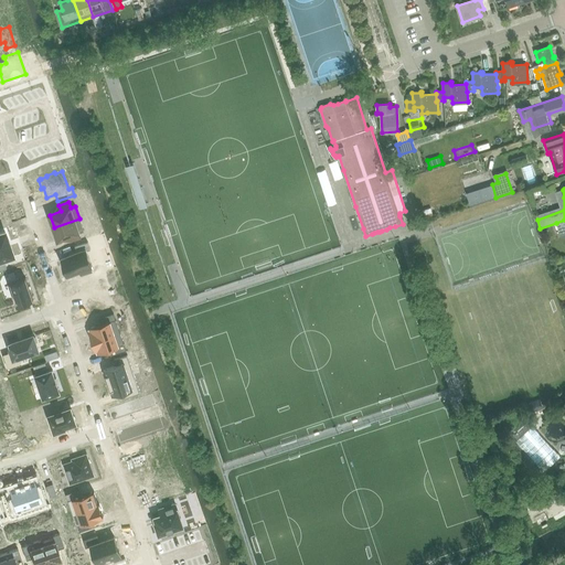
[(80,219),(54,227),(57,241),(70,236),(72,242),(82,238),(80,233),(84,231),(80,219)]
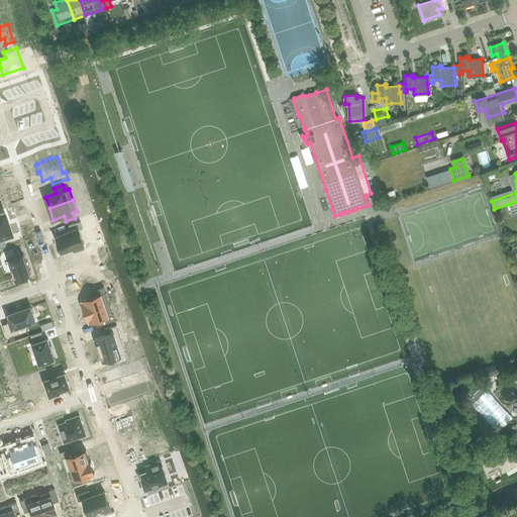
[(4,212),(0,213),(0,246),(5,244),(3,238),(12,234),(10,226),(10,225),(9,226),(7,220),(8,220),(8,219),(7,219),(4,212)]
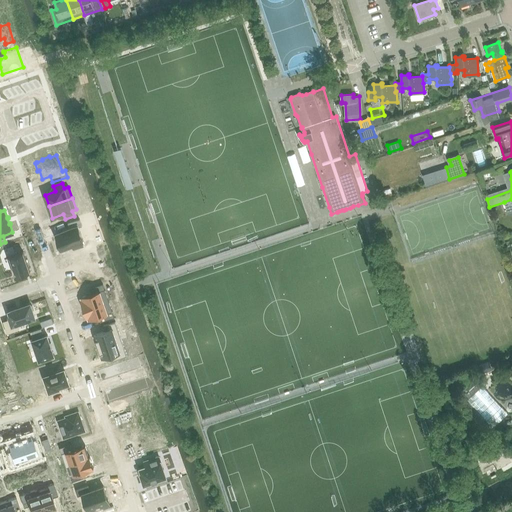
[(70,229),(56,234),(61,249),(73,245),(74,248),(83,245),(82,242),(83,241),(78,227),(82,226),(80,219),(68,223),(70,229)]
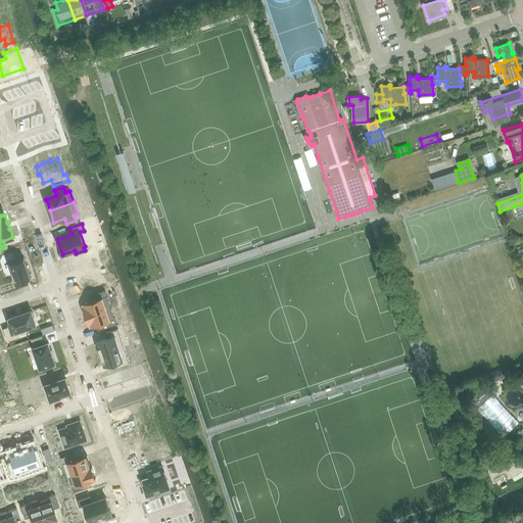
[(24,256),(8,263),(15,283),(17,283),(25,281),(24,280),(31,278),(24,256)]
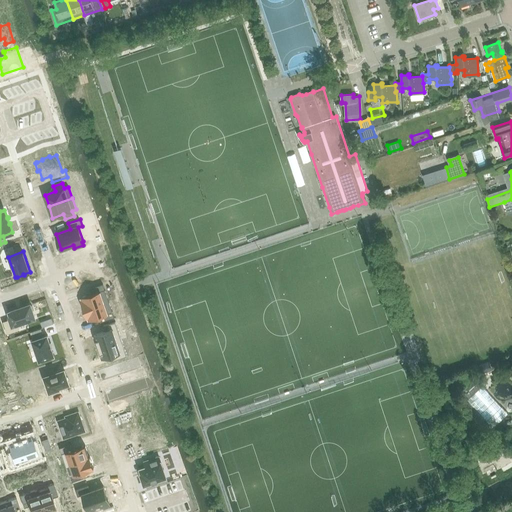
[(82,299),(80,300),(84,309),(109,301),(103,284),(90,288),(92,293),(81,297),(82,299)]
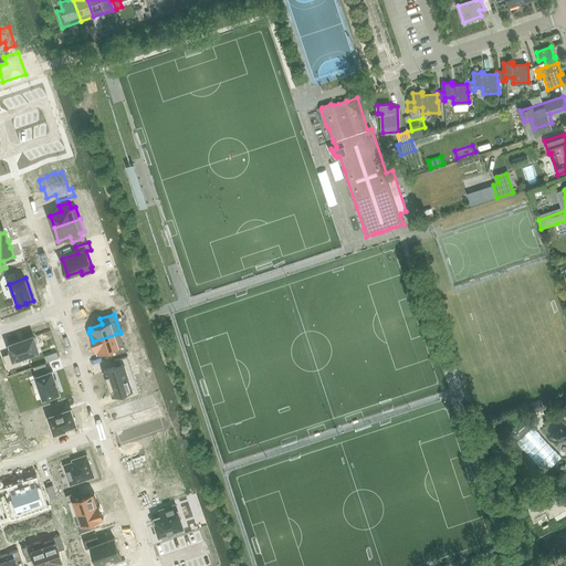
[(121,333),(93,342),(96,353),(97,352),(98,354),(111,349),(113,356),(126,352),(121,333)]
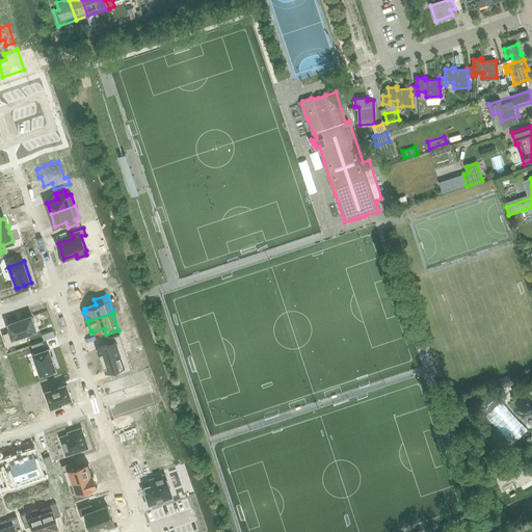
[(10,331),(3,335),(7,346),(20,342),(18,336),(36,329),(31,316),(23,319),(17,321),(8,324),(10,331)]
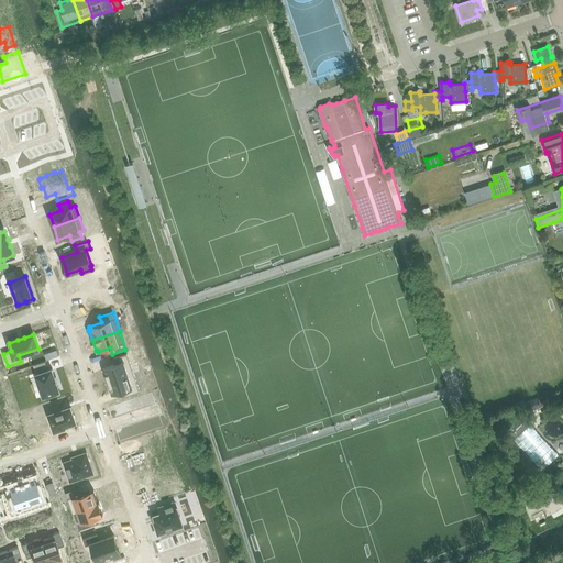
[(116,365),(103,368),(108,382),(133,373),(128,354),(113,359),(116,365)]
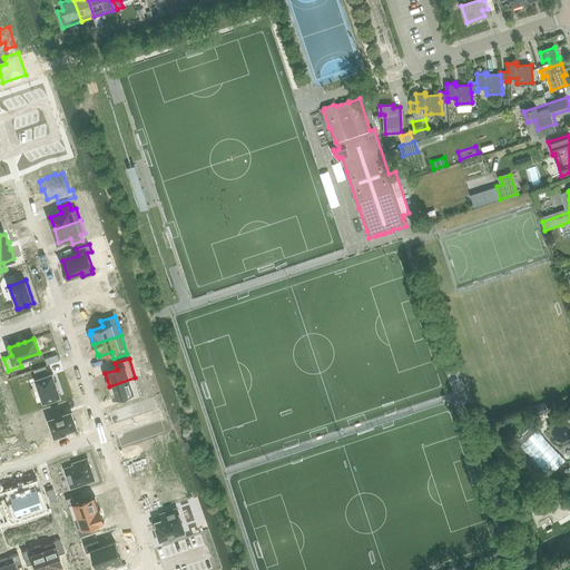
[(51,373),(36,379),(43,402),(60,396),(61,395),(60,394),(59,395),(57,387),(58,387),(58,386),(57,386),(55,383),(56,382),(56,381),(55,382),(52,374),(53,373),(52,372),(51,373)]
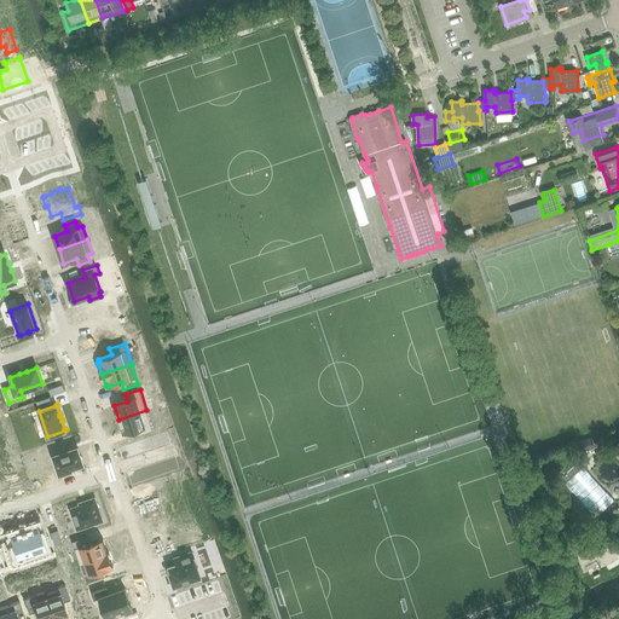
[(146,410),(119,420),(122,433),(133,431),(134,437),(154,431),(146,410)]
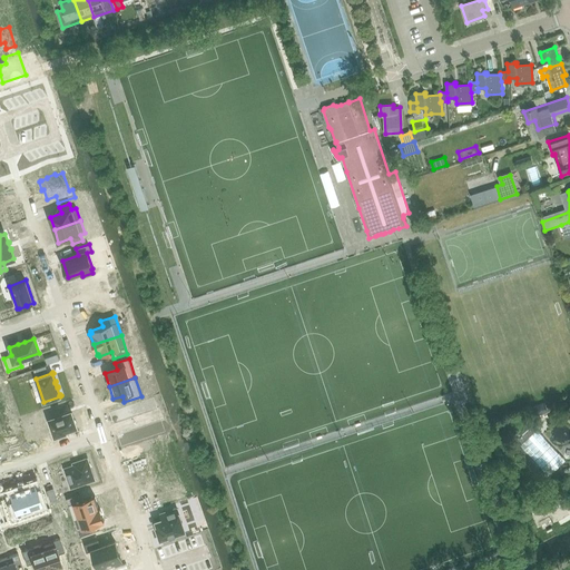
[(29,413),(21,416),(27,430),(33,428),(35,428),(29,413)]
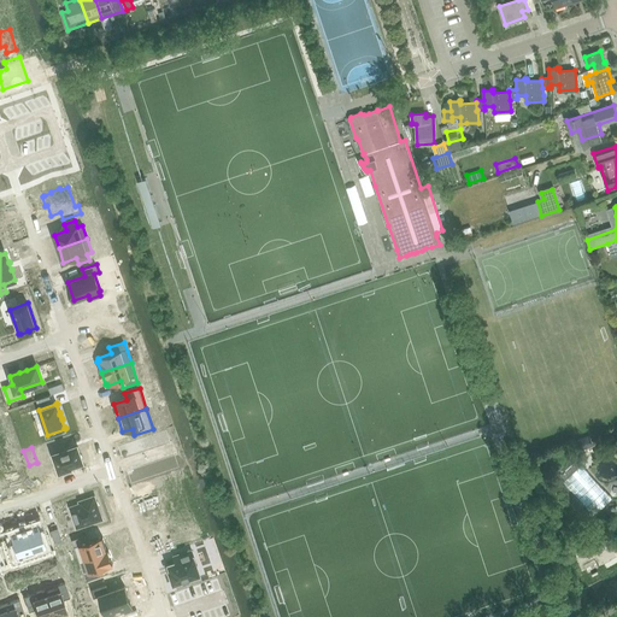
[(77,447),(53,456),(58,471),(83,463),(77,447)]
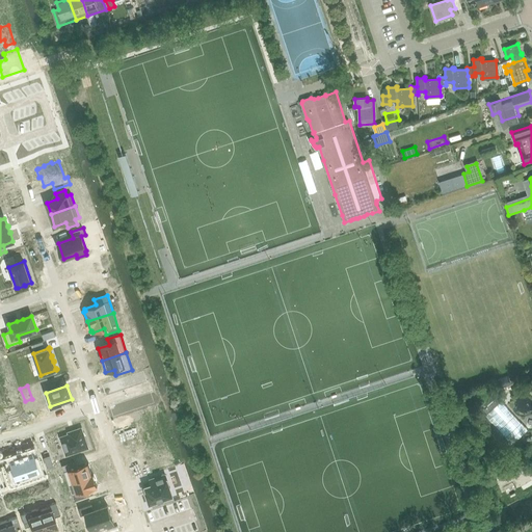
[(21,403),(10,406),(15,417),(24,414),(21,403)]
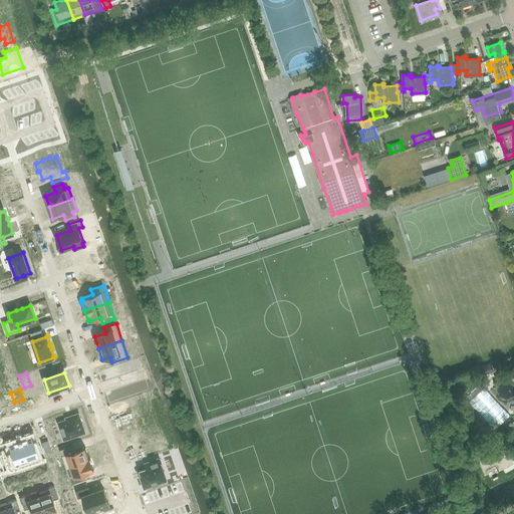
[(10,393),(1,396),(4,407),(14,404),(14,403),(10,393)]
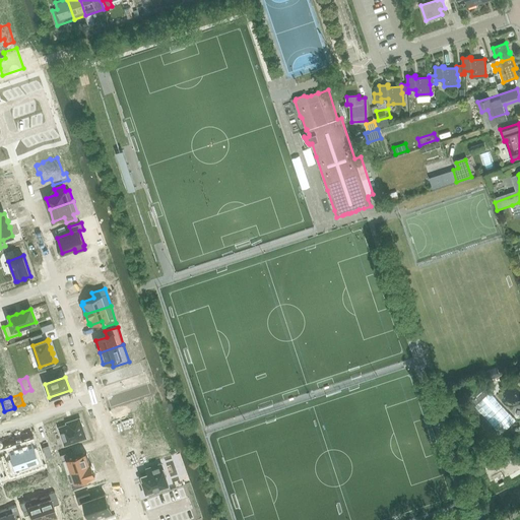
[(126,410),(116,413),(121,429),(130,426),(132,432),(146,427),(144,420),(146,420),(142,407),(127,412),(126,410)]
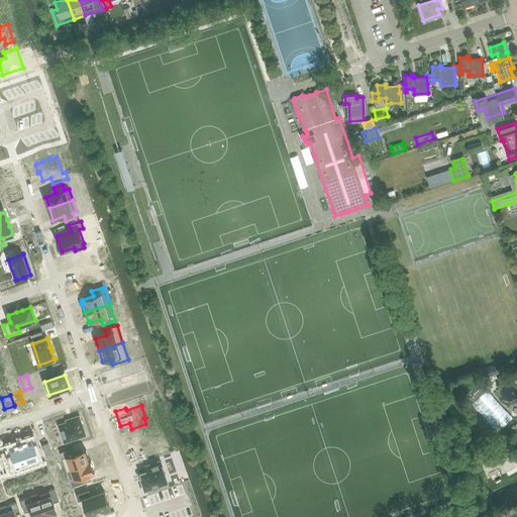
[(68,422),(59,425),(65,441),(85,435),(79,416),(73,418),(72,418),(72,419),(69,420),(69,419),(68,419),(68,420),(67,420),(68,422)]
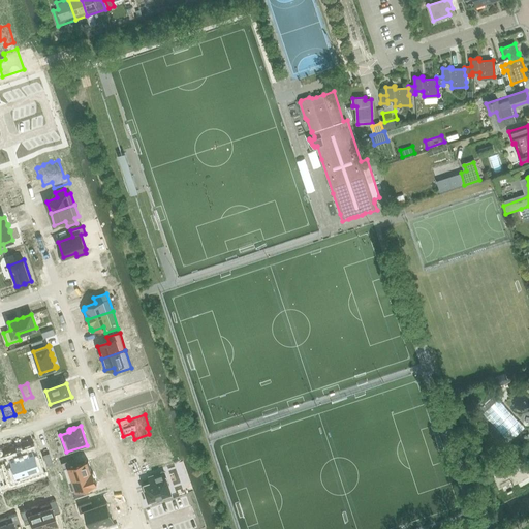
[(32,448),(20,453),(28,476),(45,471),(41,458),(35,460),(32,448)]
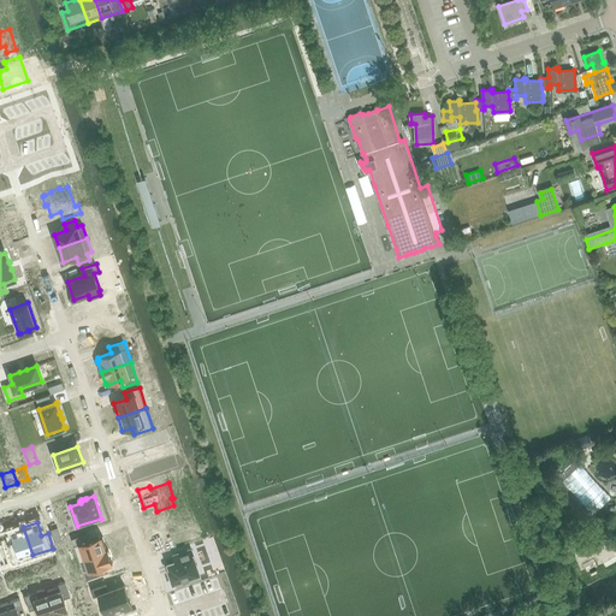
[(12,542),(6,543),(12,562),(33,555),(23,527),(10,532),(12,542)]
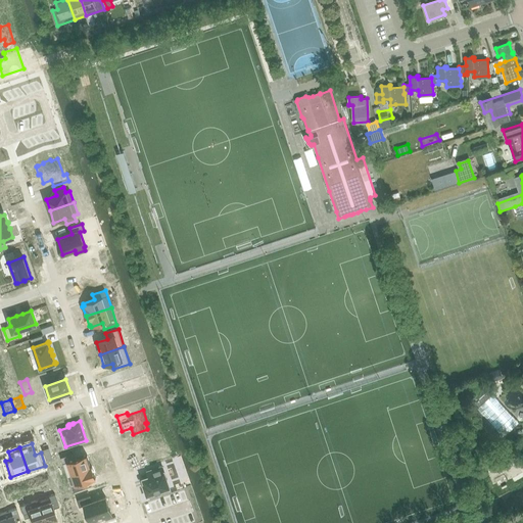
[(48,447),(43,449),(46,460),(52,458),(48,447)]
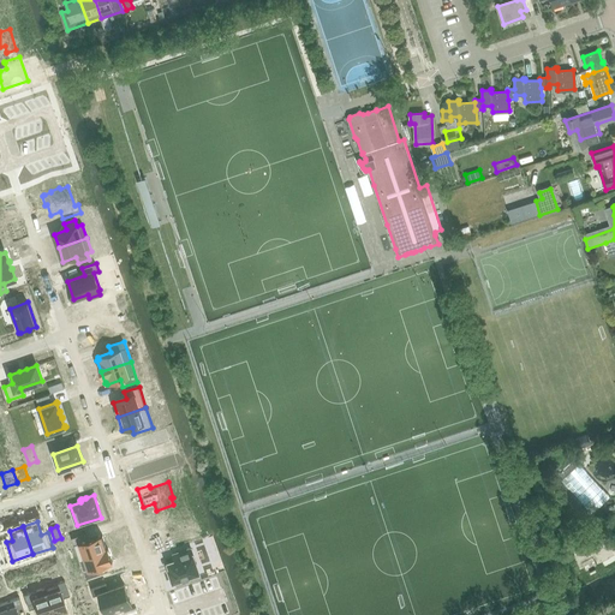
[(87,532),(71,538),(78,559),(107,548),(102,535),(89,539),(87,532)]
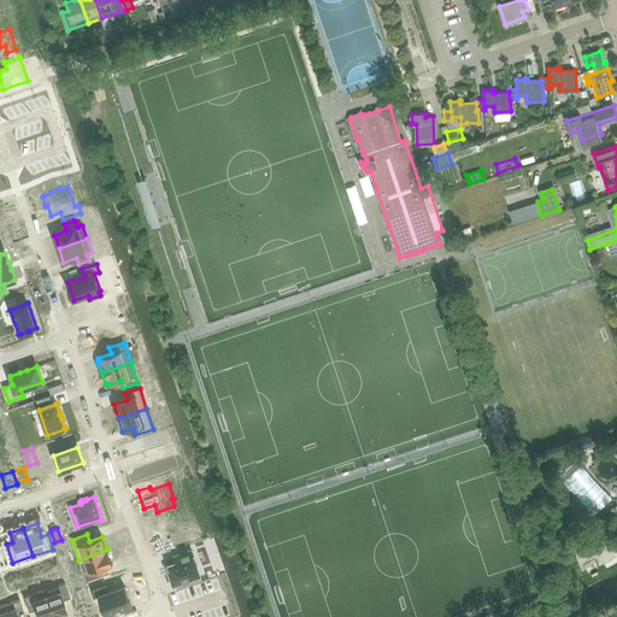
[(107,550),(78,560),(86,581),(100,575),(98,569),(113,564),(109,550),(107,550)]
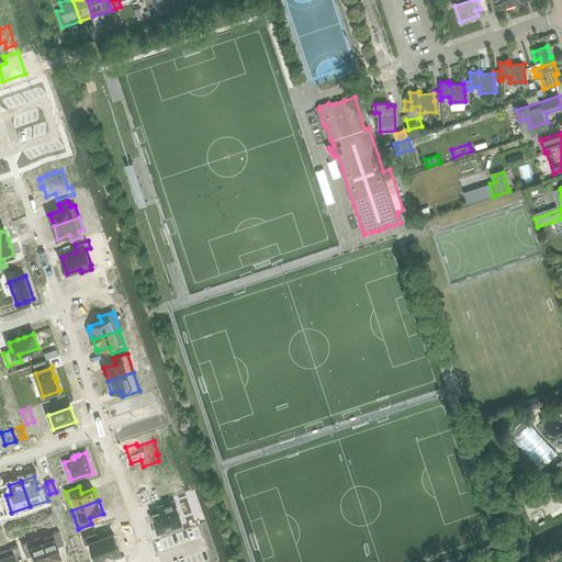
[(161,513),(155,515),(156,520),(155,520),(156,523),(155,523),(155,524),(156,524),(158,528),(157,528),(157,529),(158,529),(158,531),(167,528),(167,529),(173,527),(173,526),(181,523),(173,502),(159,506),(161,513)]
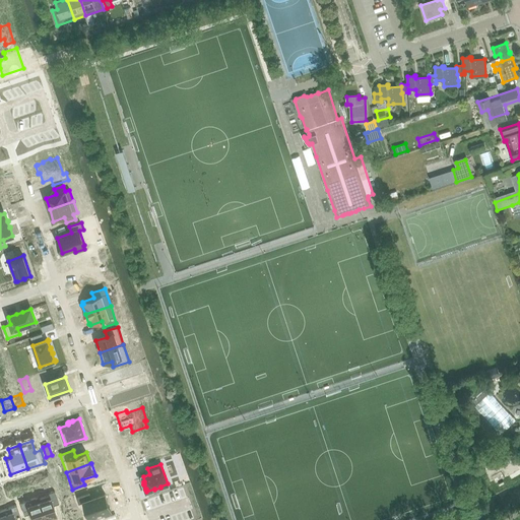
[(39,499),(38,499),(45,519),(51,519),(56,519),(55,518),(57,517),(53,505),(59,504),(55,491),(48,493),(49,496),(39,499)]
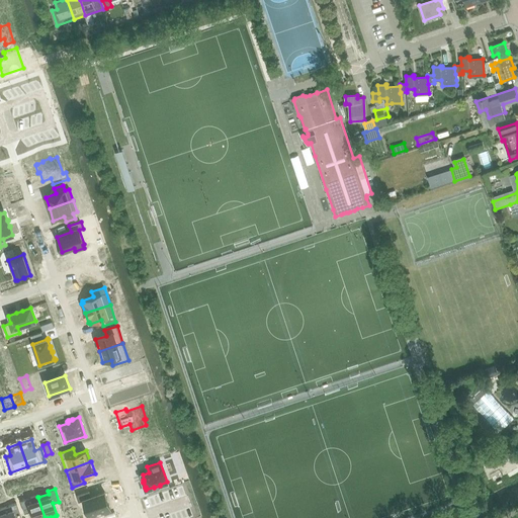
[(89,491),(76,495),(79,502),(84,500),(89,517),(110,509),(104,492),(91,497),(89,491)]
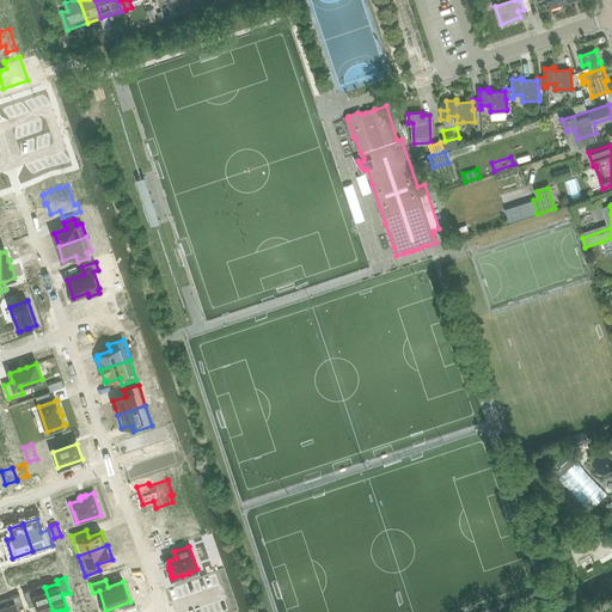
[(44,585),(24,592),(29,606),(35,604),(37,611),(53,611),(44,587),(46,587),(44,585)]
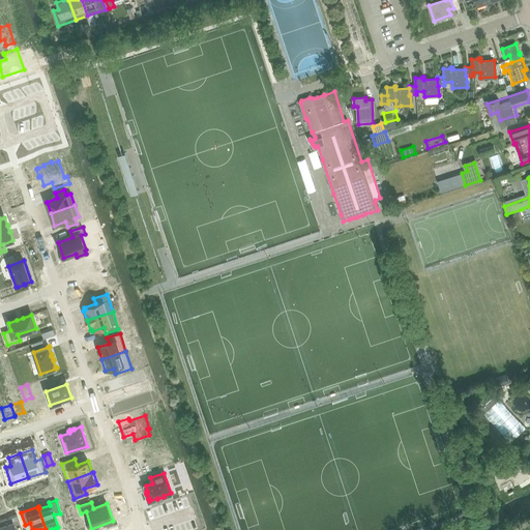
[(17,514),(0,520),(0,523),(2,529),(15,529),(16,529),(21,528),(17,514)]
